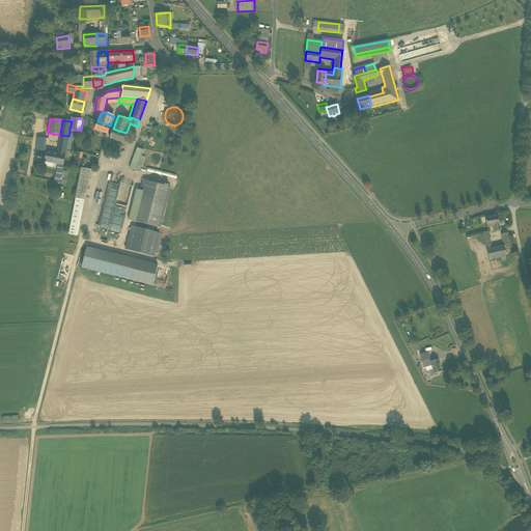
[(94,130),(107,134),(110,126),(98,121),(94,130)]
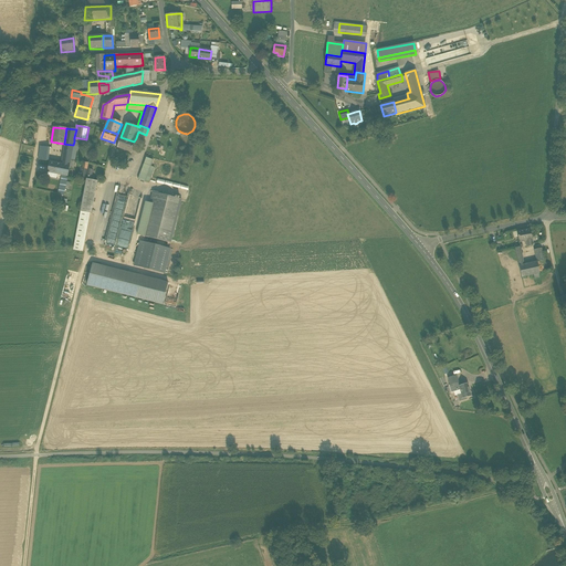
[(117,148),(130,153),(134,142),(121,137),(117,148)]
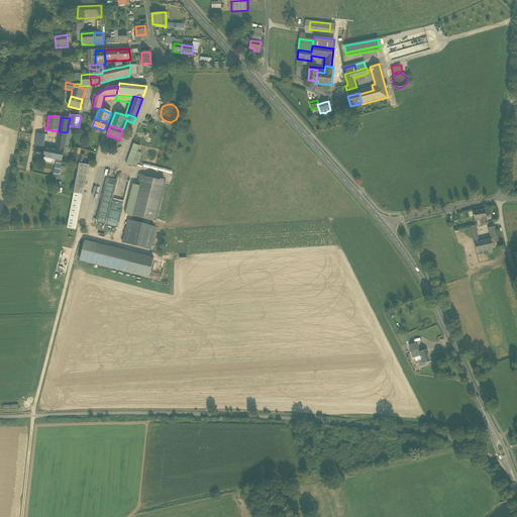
[(68,156),(73,129),(68,129),(67,132),(66,138),(66,141),(63,154),(68,156)]
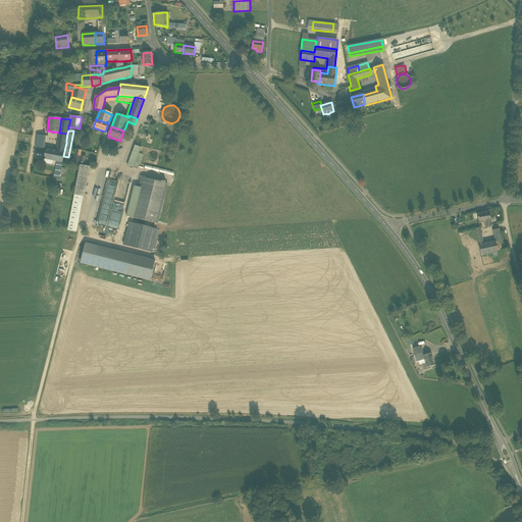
[(56,151),(58,151),(60,139),(66,140),(67,134),(59,133),(56,151)]
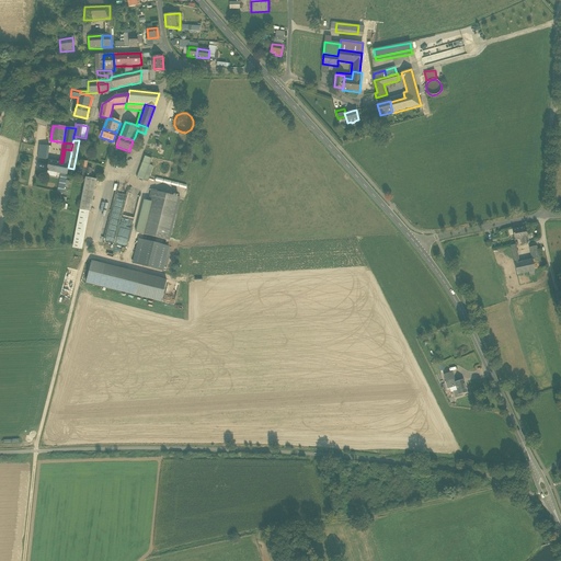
[(38,159),(48,160),(49,146),(39,145),(38,159)]
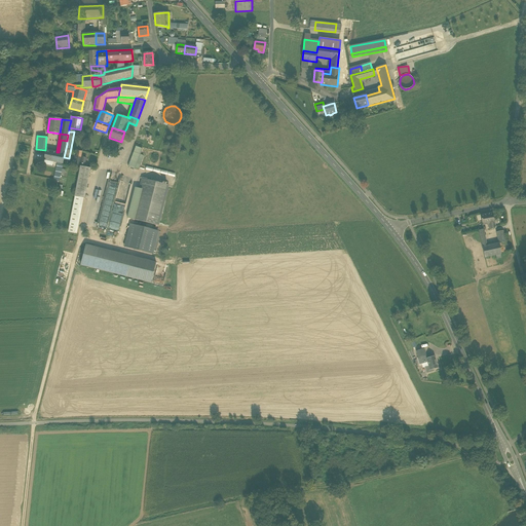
[(54,162),(58,162),(63,164),(64,157),(67,144),(67,141),(61,140),(59,152),(57,152),(54,162)]
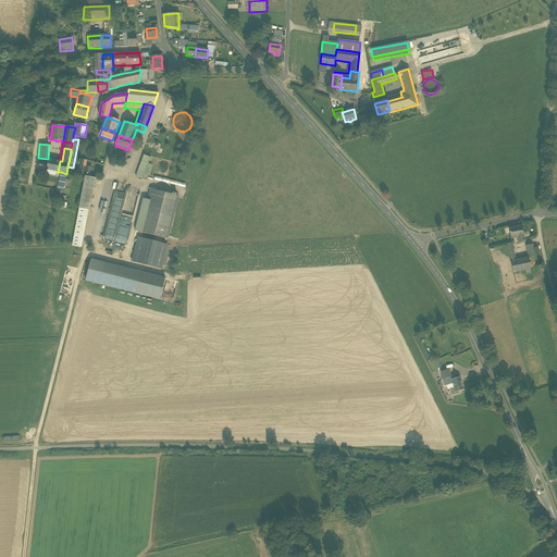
[(57,172),(58,172),(60,161),(49,159),(47,170),(57,172)]
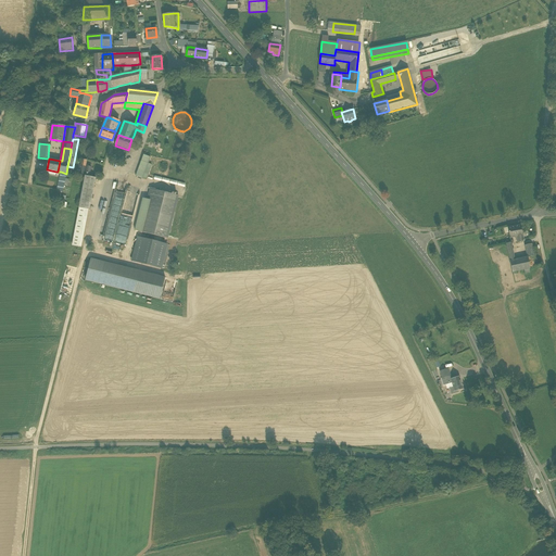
[(142,179),(148,163),(141,161),(136,176),(142,179)]
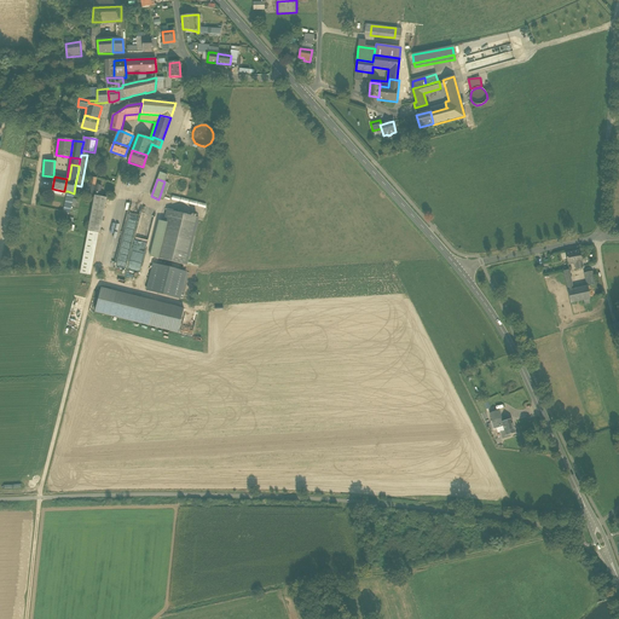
[(169,184),(165,181),(158,200),(162,201),(169,184)]
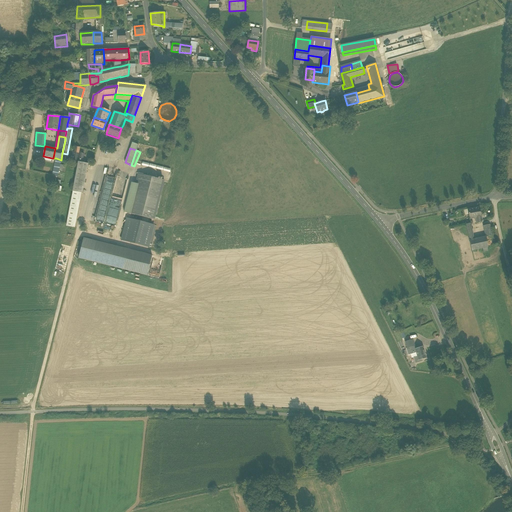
[(60,164),(61,160),(56,158),(55,163),(52,176),(58,177),(60,164)]
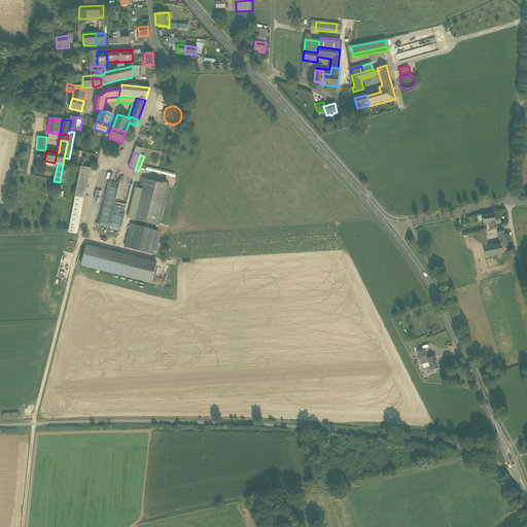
[(83,199),(84,199),(91,169),(84,167),(80,167),(75,197),(83,199)]
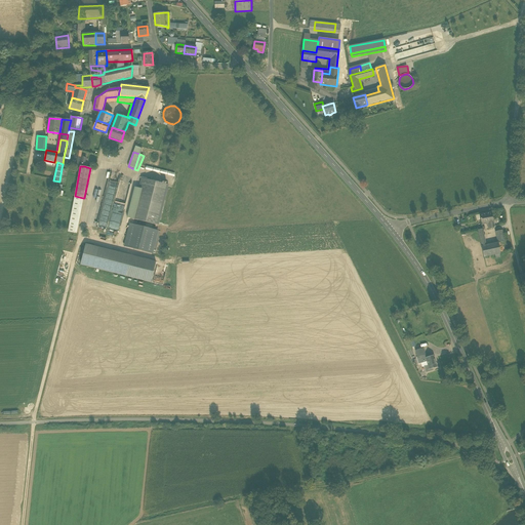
[(167,170),(146,166),(145,170),(174,175),(174,173),(167,172),(167,170)]
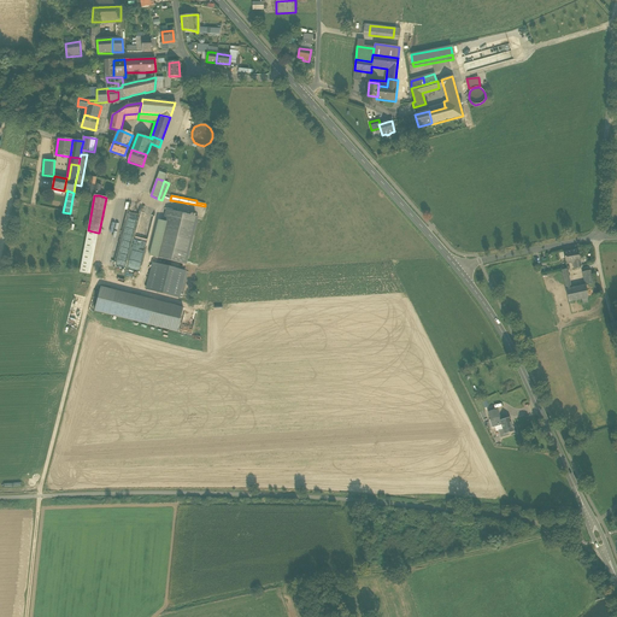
[(166,210),(164,222),(166,223),(157,258),(186,265),(198,218),(171,211),(166,210)]
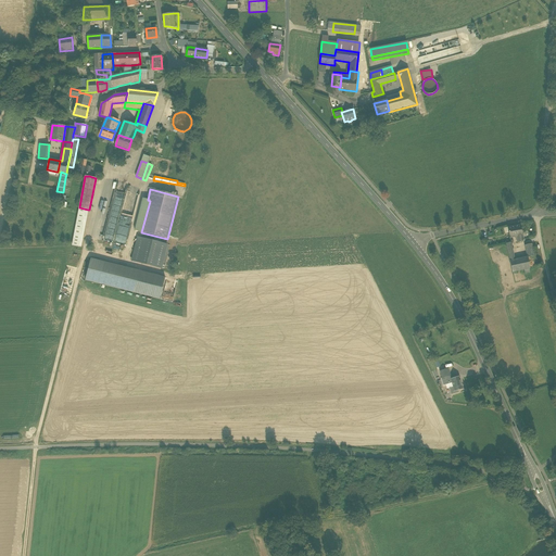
[(135,230),(141,232),(150,201),(148,200),(142,199),(135,230)]
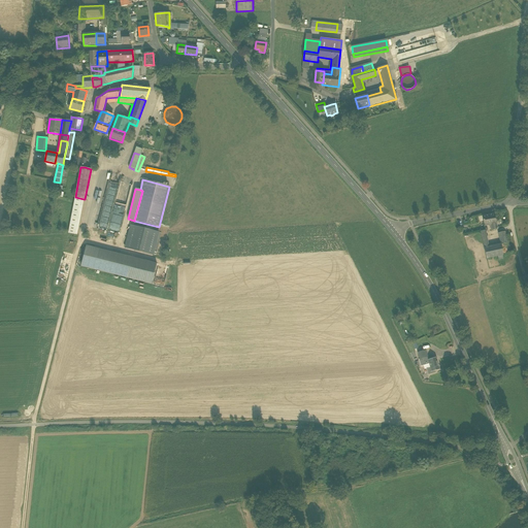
[(68,233),(77,235),(84,199),(75,197),(68,233)]
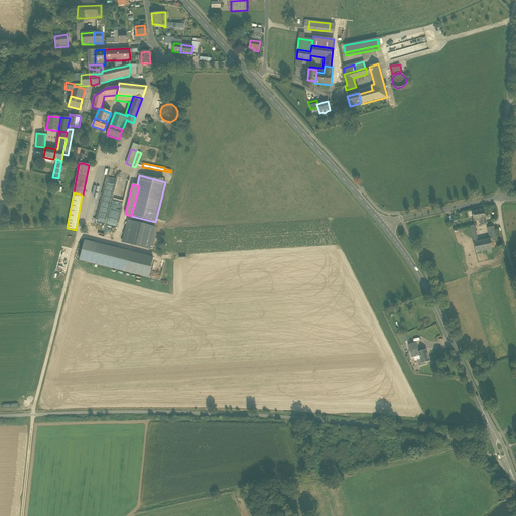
[(480,220),(481,225),(486,224),(483,209),(471,211),(473,221),(480,220)]
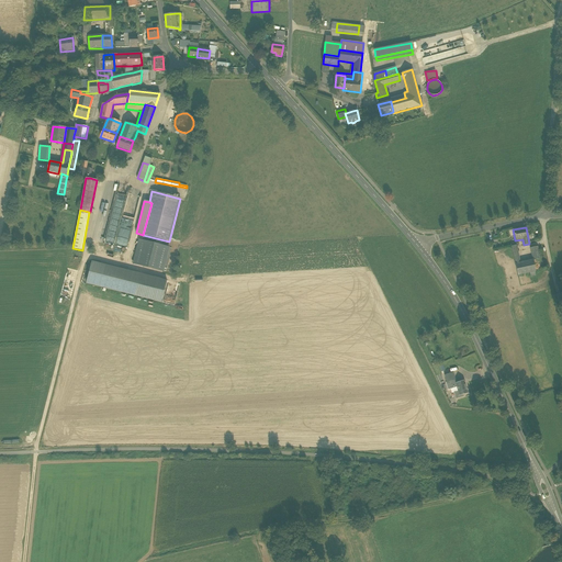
[(139,239),(134,263),(163,271),(169,247),(139,239)]
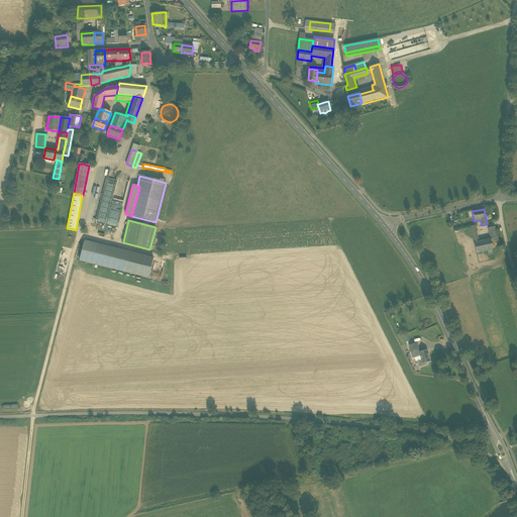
[(488,228),(491,239),(497,238),(495,226),(488,228)]
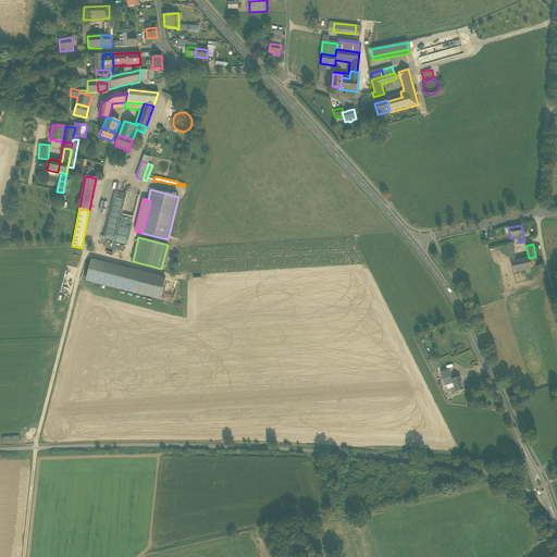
[(529,258),(516,260),(511,261),(514,273),(530,269),(531,269),(529,258)]
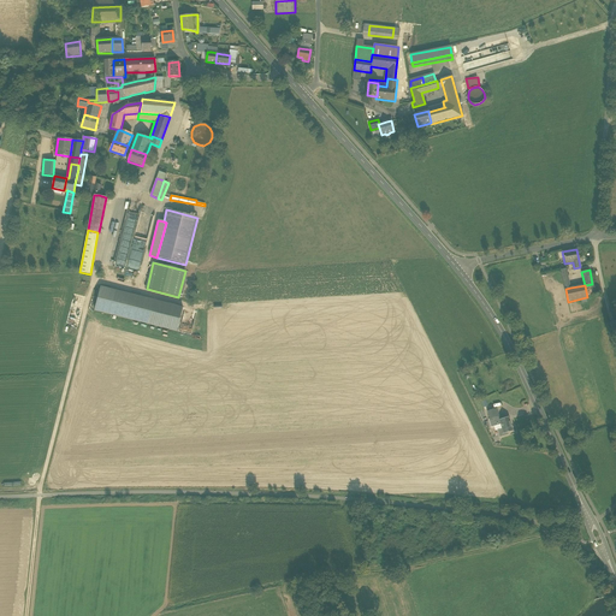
[(94,311),(177,331),(183,307),(100,286),(94,311)]
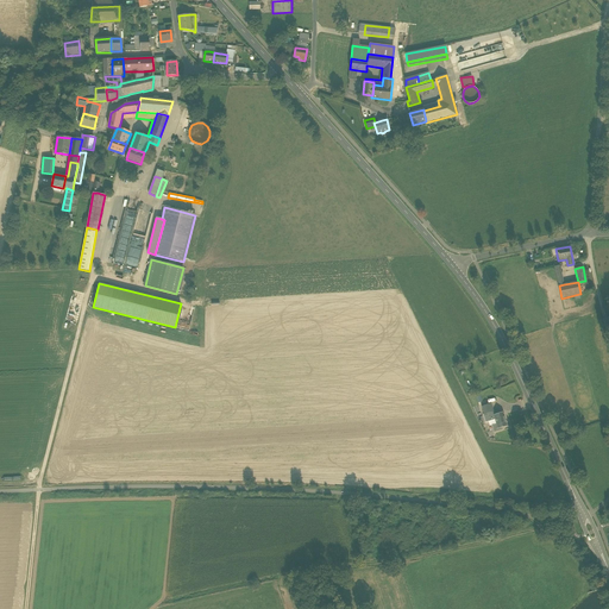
[(482,407),(484,414),(493,412),(490,403),(482,407)]
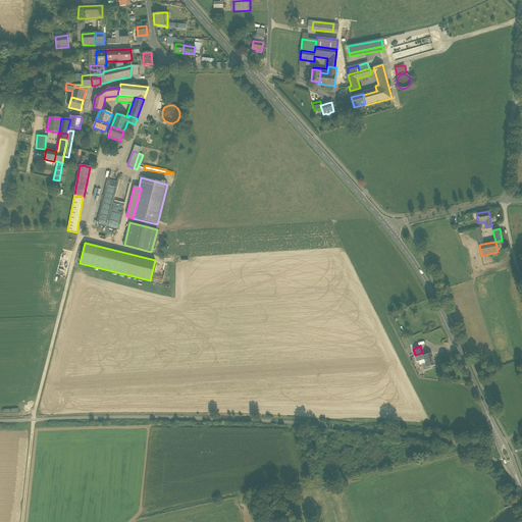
[(418,361),(424,360),(423,356),(422,353),(415,355),(414,355),(416,362),(418,361)]
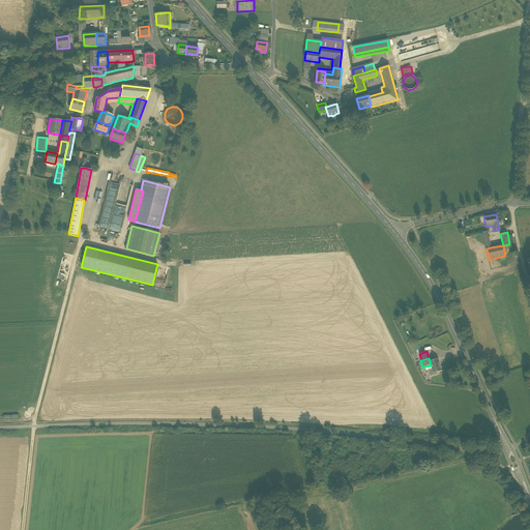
[(441,371),(438,358),(430,361),(431,365),(432,369),(433,373),(436,373),(441,371)]
